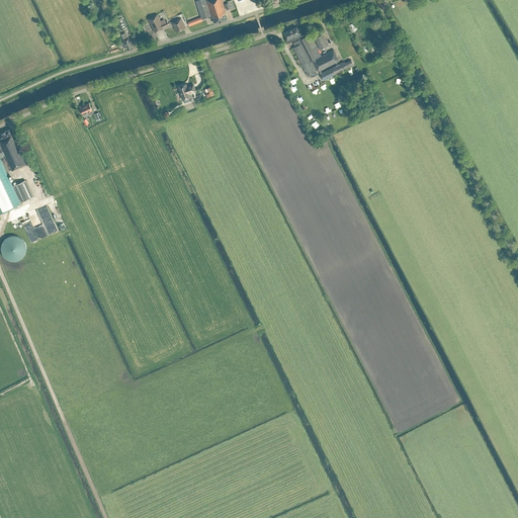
[(226,11),(222,0),(195,0),(201,19),(211,15),(214,22),(227,18),(225,11),(226,11)]
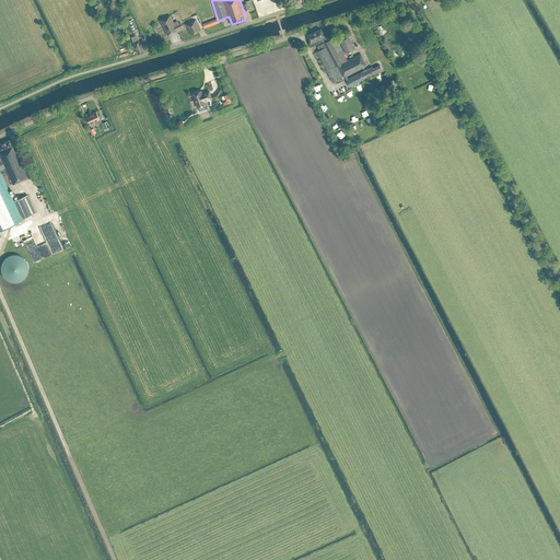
[(125,18),(130,32),(135,30),(136,35),(139,34),(133,18),(132,19),(131,15),(125,18)]
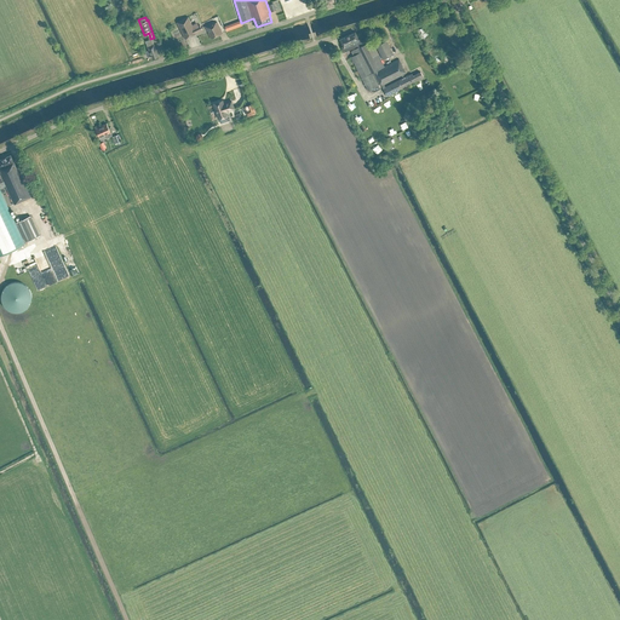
[(197,22),(193,24),(188,17),(178,22),(185,39),(196,33),(204,29),(200,24),(199,26),(197,22)]
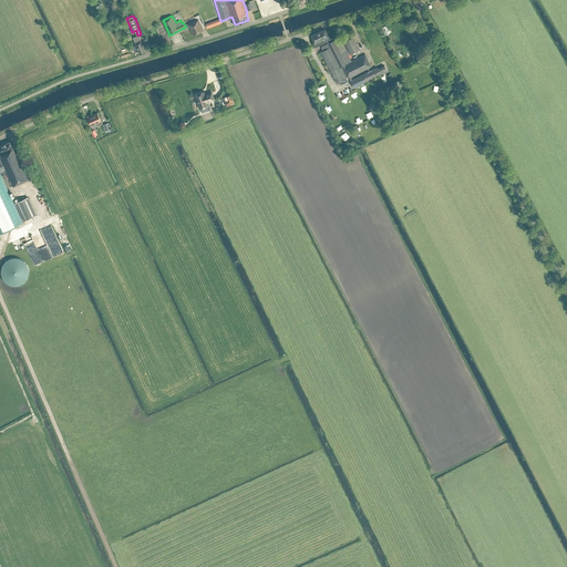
[(204,30),(198,20),(196,21),(195,20),(187,24),(189,27),(191,30),(193,35),(204,30)]
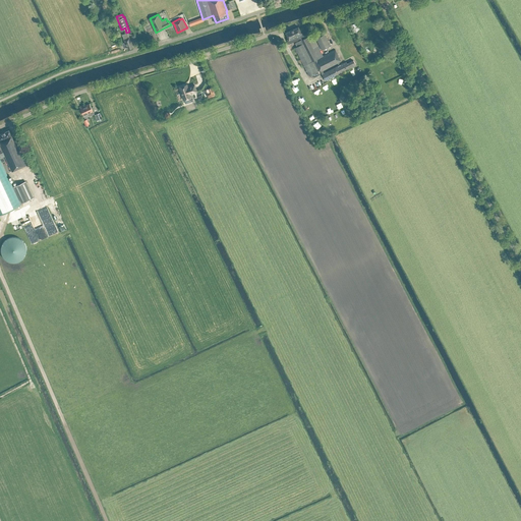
[(354,33),(359,30),(356,22),(350,24),(354,33)]
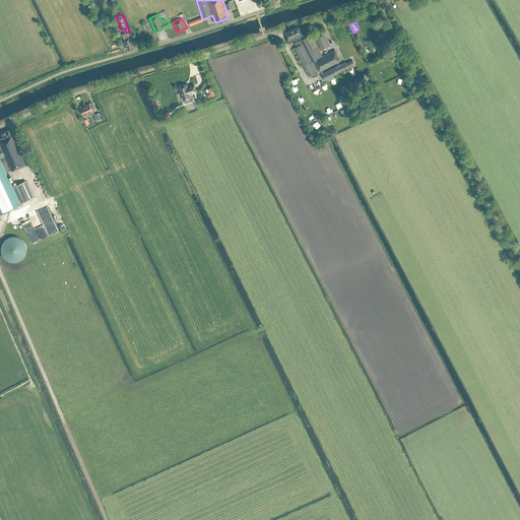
[(298,26),(285,33),(288,39),(286,39),(288,43),(300,38),(301,40),(295,43),(297,47),(295,48),(302,61),(309,75),(312,74),(314,76),(319,74),(318,71),(317,71),(320,69),(320,71),(322,70),(339,61),(340,61),(334,49),(322,55),(312,35),(307,38),(306,37),(305,37),(303,31),(301,33),(298,26)]
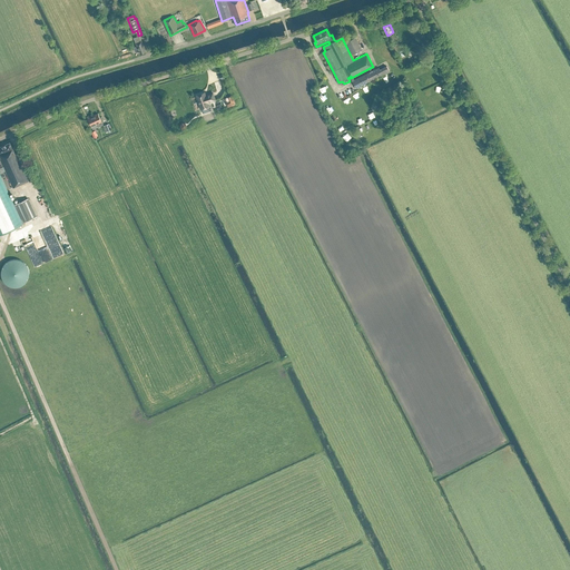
[(141,40),(139,36),(134,38),(136,42),(137,46),(135,47),(134,48),(135,51),(137,51),(139,51),(140,53),(146,51),(141,40)]
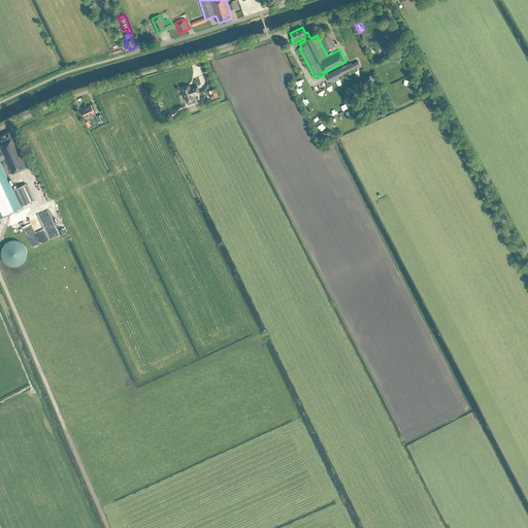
[(326,51),(335,45),(329,34),(321,38),(326,51)]
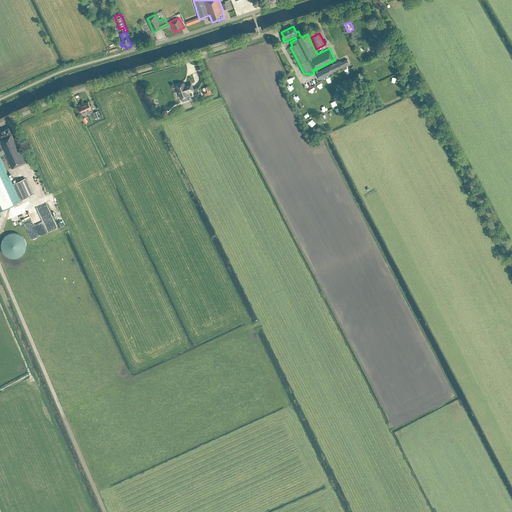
[(317,69),(315,70),(320,79),(350,64),(347,59),(341,62),(340,61),(319,72),(317,69)]
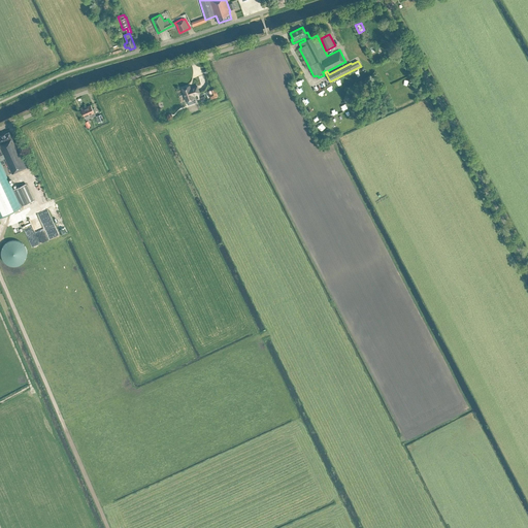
[(190,86),(182,88),(186,100),(186,99),(188,105),(195,102),(193,97),(193,95),(199,92),(197,86),(190,88),(190,86)]
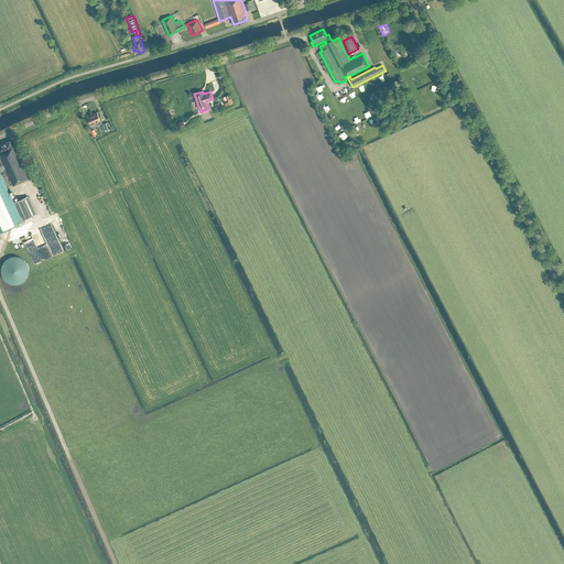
[(91,115),(97,126),(102,122),(100,120),(102,119),(100,115),(98,116),(97,112),(91,115)]
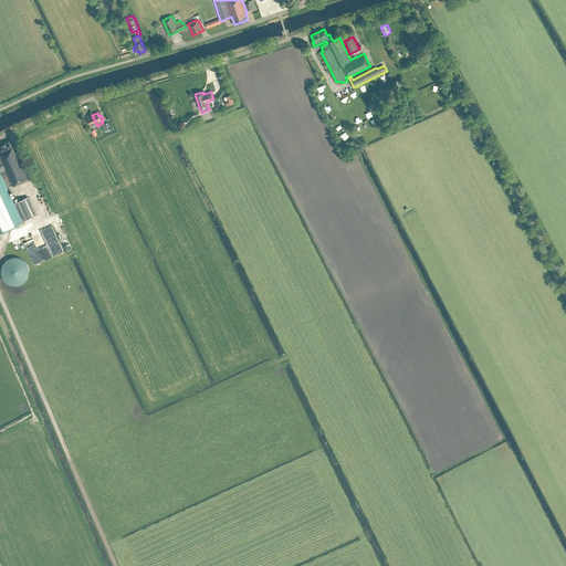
[(92,128),(97,126),(92,115),(87,117),(92,128)]
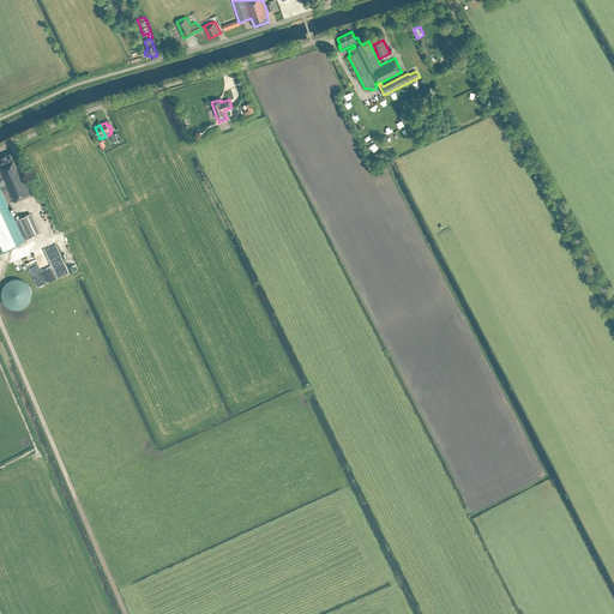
[(17,164),(11,152),(0,157),(0,163),(1,166),(0,166),(0,167),(1,170),(0,172),(4,179),(6,184),(14,202),(31,193),(18,164),(17,164)]
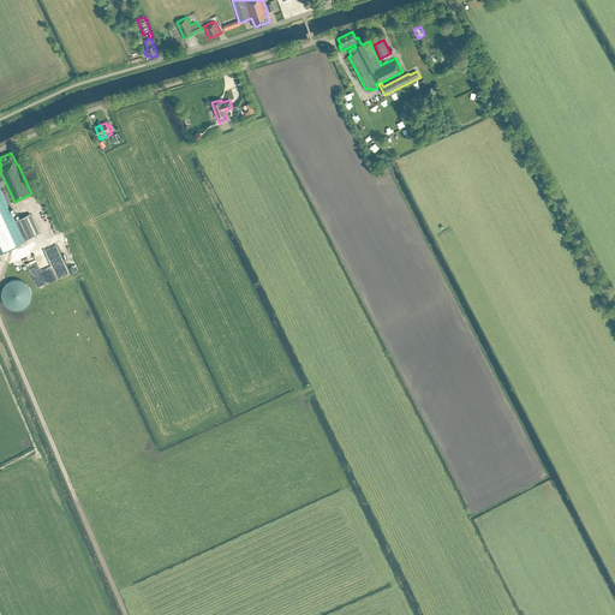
[(0,186),(6,184),(4,179),(0,180),(0,251),(25,240),(0,186)]
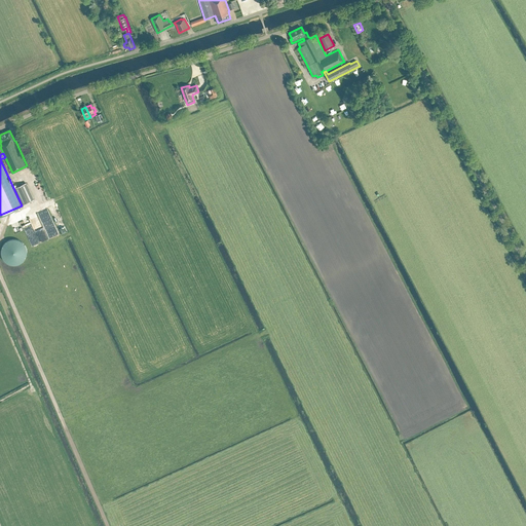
[(22,204),(34,199),(27,182),(13,188),(22,204)]
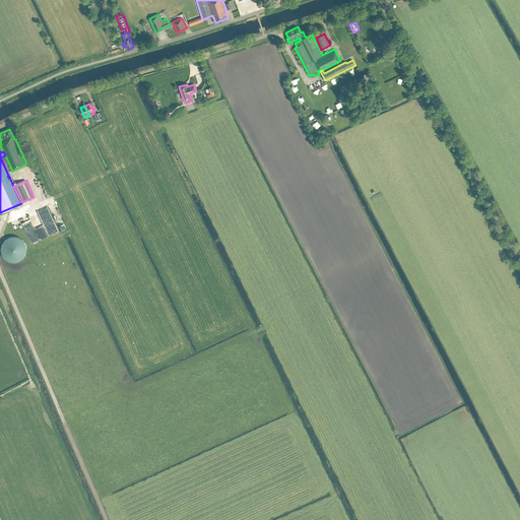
[(35,223),(40,239),(49,236),(43,220),(35,223)]
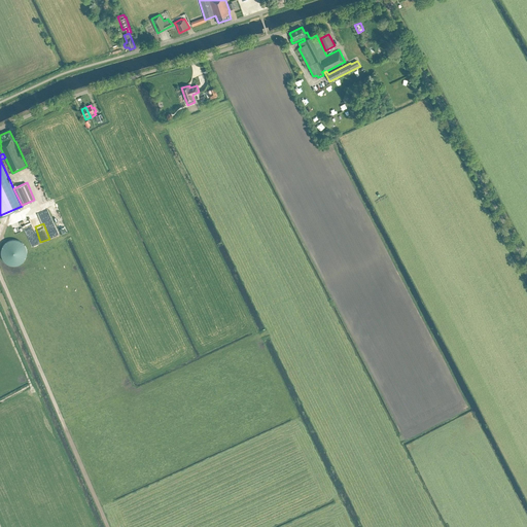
[(13,239),(9,240),(6,242),(4,244),(2,246),(1,250),(1,253),(2,257),(4,260),(6,262),(9,264),(12,265),(15,265),(19,264),(21,262),(24,260),(26,258),(27,255),(27,252),(27,250),(26,247),(25,245),(24,243),(22,242),(18,240),(13,239)]
